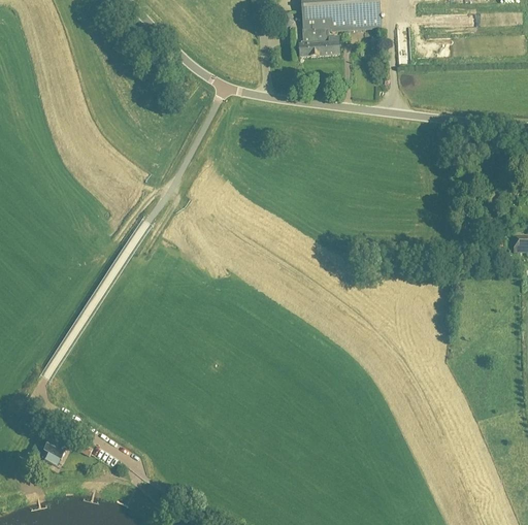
[(316,31),(329,30),(382,27),(378,0),(301,0),(304,40),(301,40),(301,42),(299,42),(300,56),(317,55),(316,31)]
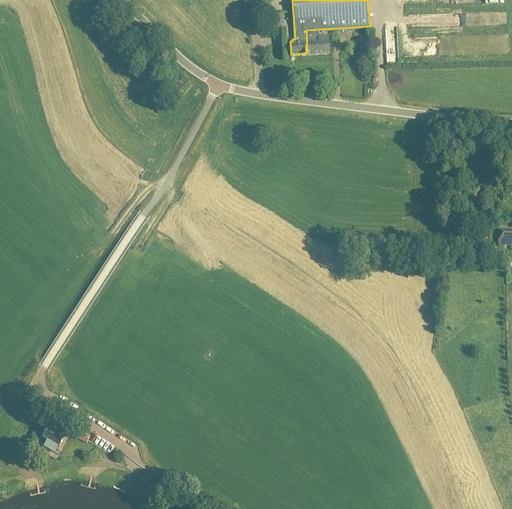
[(472,21),(471,10),(465,11),(465,15),(457,15),(458,22),(472,21)]
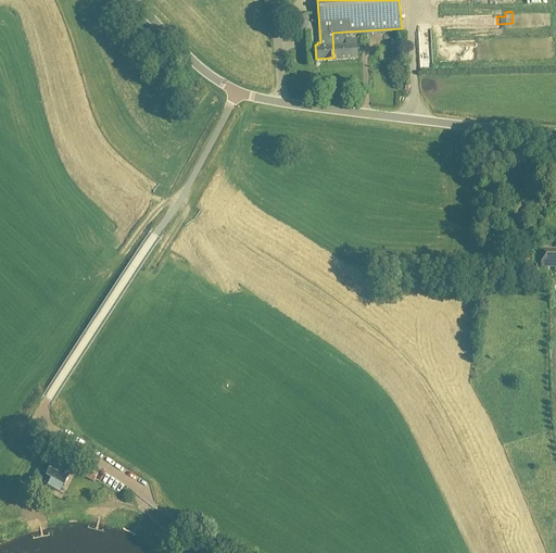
[(348,37),(346,32),(332,33),(333,58),(357,55),(356,37),(348,37)]
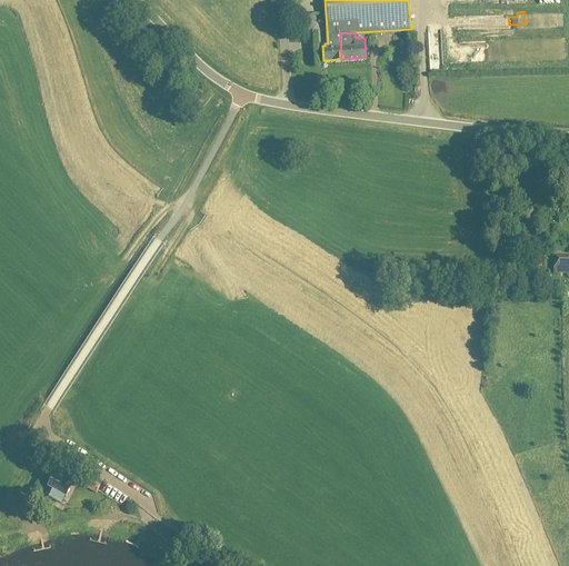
[(469,46),(469,40),(456,40),(455,56),(481,57),(482,47),(469,46)]
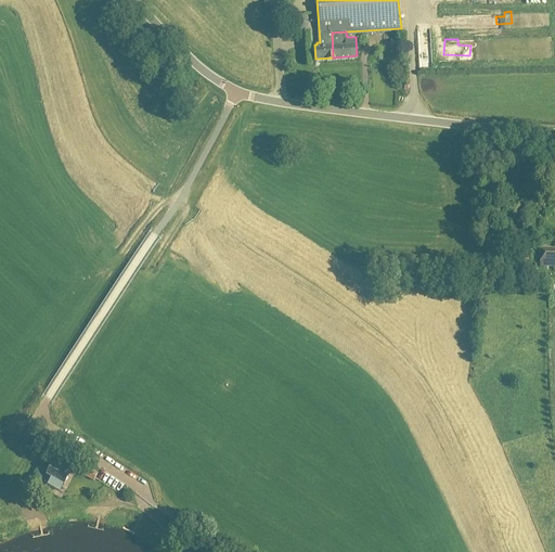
[(198,97),(189,88),(184,93),(194,102),(198,97)]
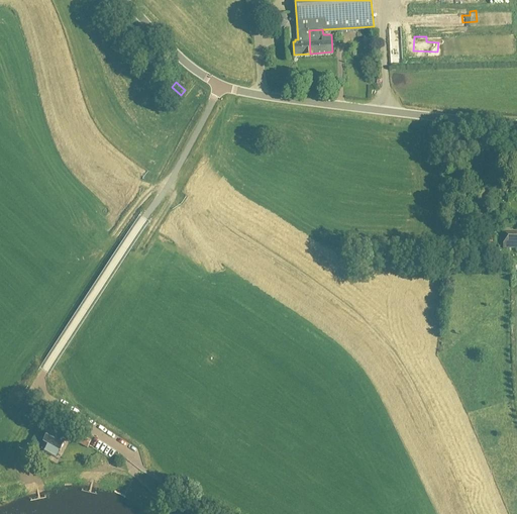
[(488,179),(502,166),(497,160),(495,163),(490,158),(486,162),(490,167),(483,174),(488,179)]
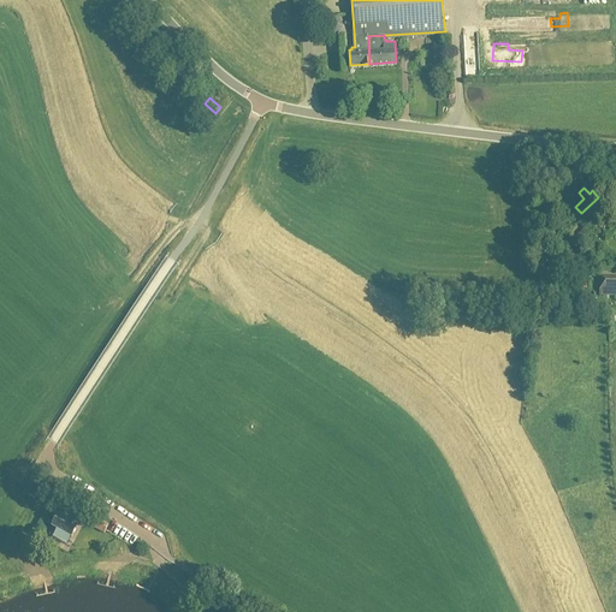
[(615,292),(615,272),(599,272),(598,292),(615,292)]
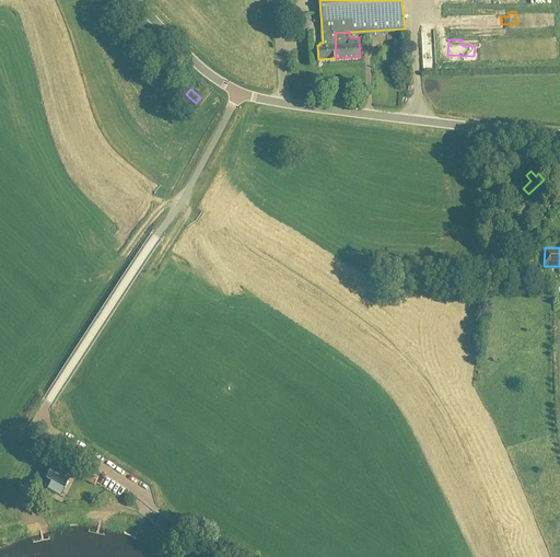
[(533,253),(534,266),(541,266),(540,253),(533,253)]
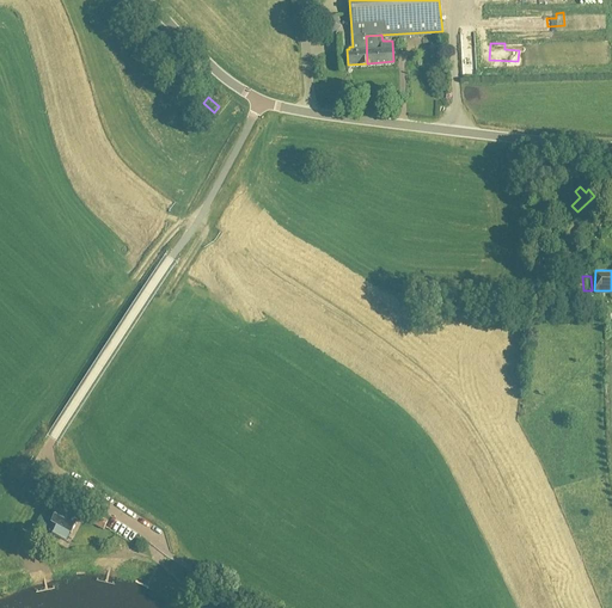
[(539,293),(538,302),(561,304),(562,294),(539,293)]
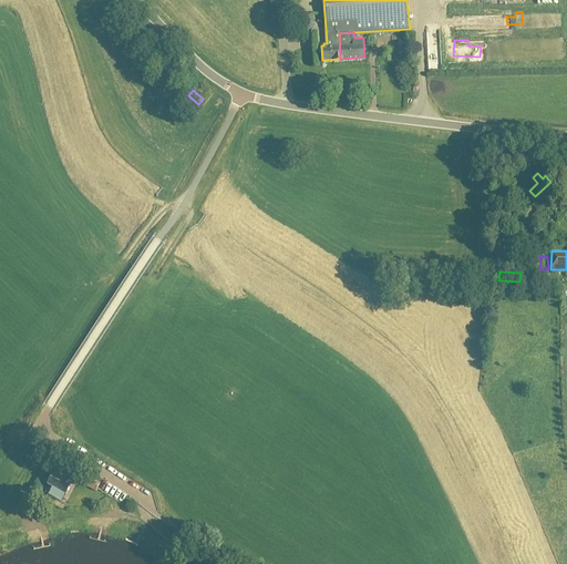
[(53,484),(49,492),(61,499),(65,492),(66,492),(72,481),(54,471),(48,482),(53,484)]
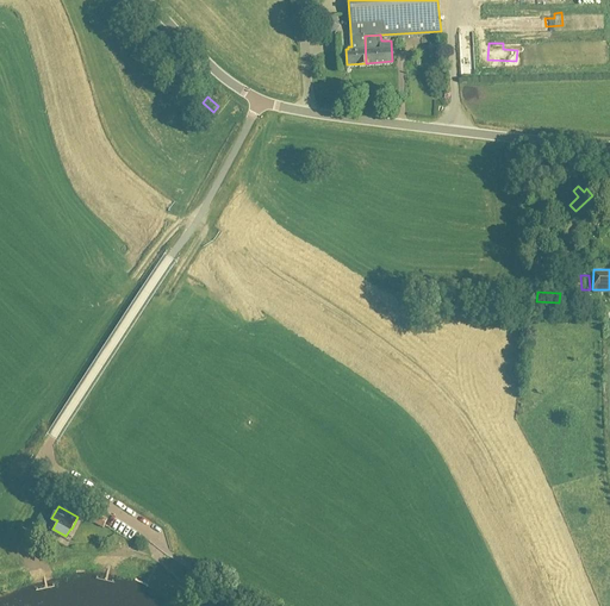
[(104,525),(109,517),(95,510),(91,518),(104,525)]
